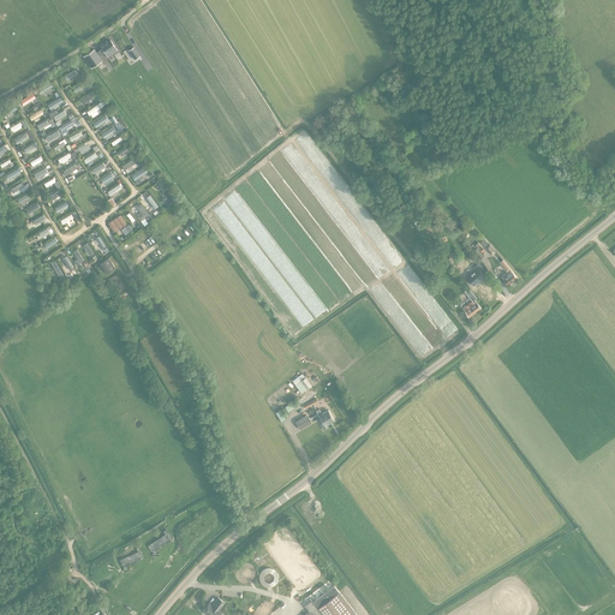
[(102,48),(96,53),(99,55),(105,52),(108,57),(118,51),(111,40),(107,42),(106,41),(100,45),(102,48)]
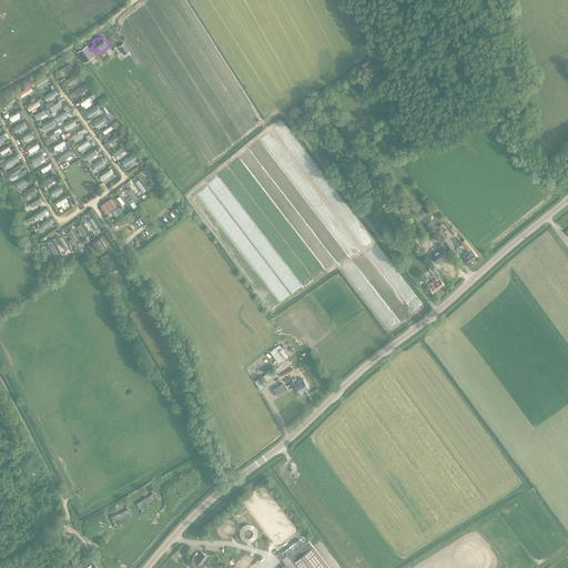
[(77,52),(84,62),(94,56),(91,51),(89,49),(87,46),(77,52)]
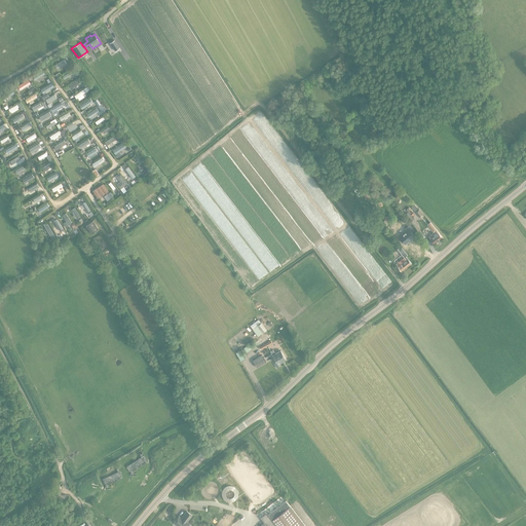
[(42,70),(32,76),(35,80),(45,74),(42,70)]
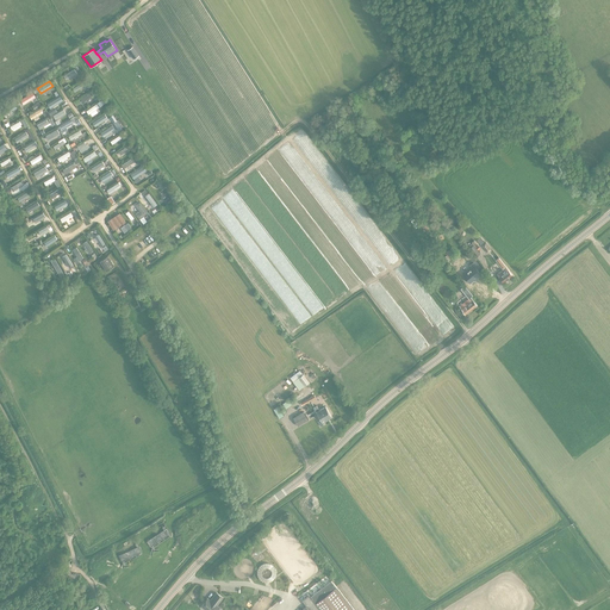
[(32,92),(20,100),(23,104),(35,97),(32,92)]
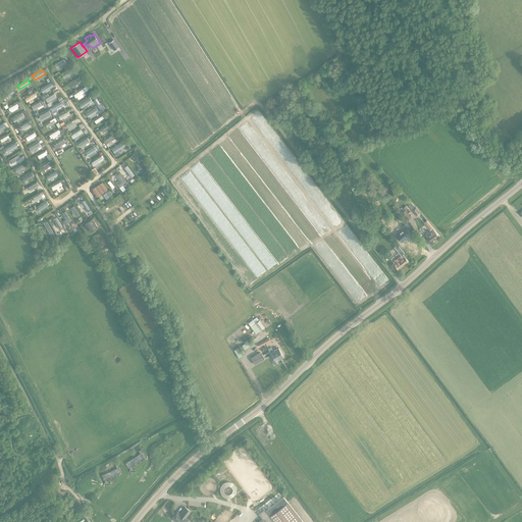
[(77,79),(68,85),(70,87),(79,81),(77,79)]
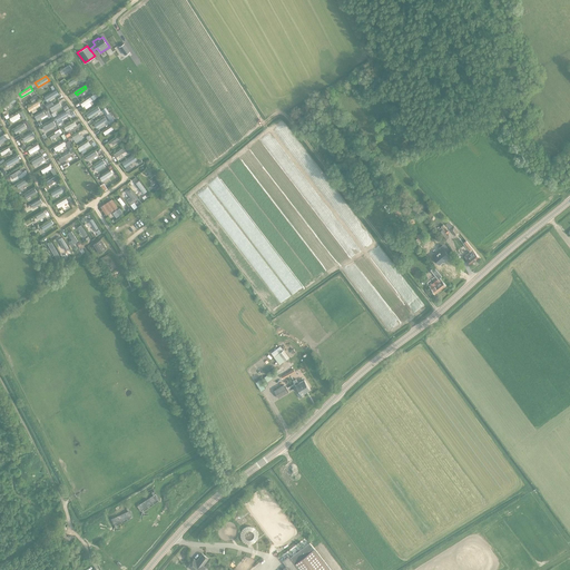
[(53,90),(43,97),(46,100),(52,96),(53,97),(55,96),(55,95),(56,94),(53,90)]
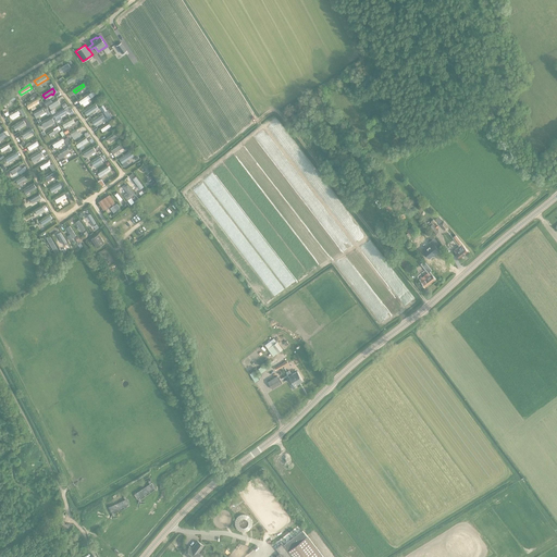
[(12,95),(1,102),(3,107),(15,99),(12,95)]
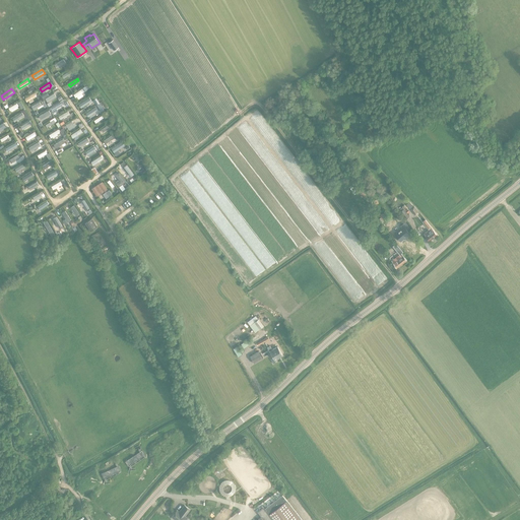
[(82,88),(73,94),(75,98),(84,91),(83,90),(82,88)]
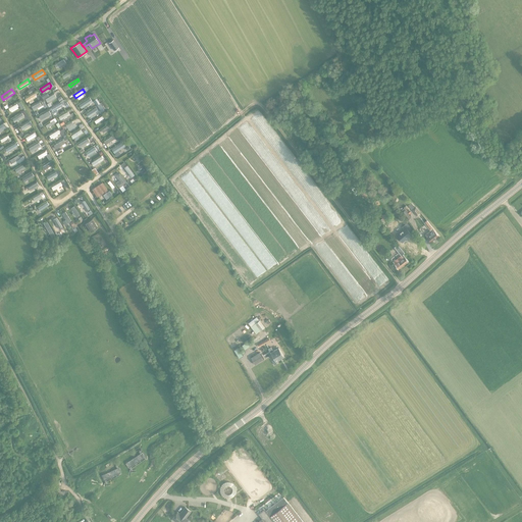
[(35,93),(24,99),(27,102),(37,96),(35,93)]
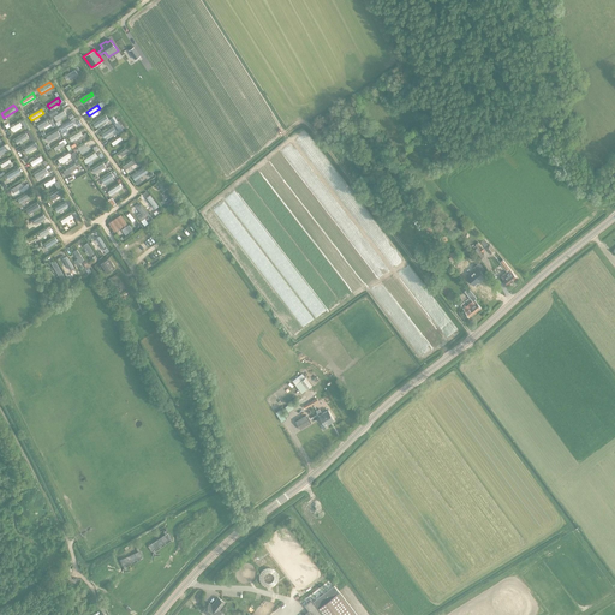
[(72,120),(59,127),(61,131),(64,131),(65,132),(67,130),(67,129),(75,125),(72,120)]
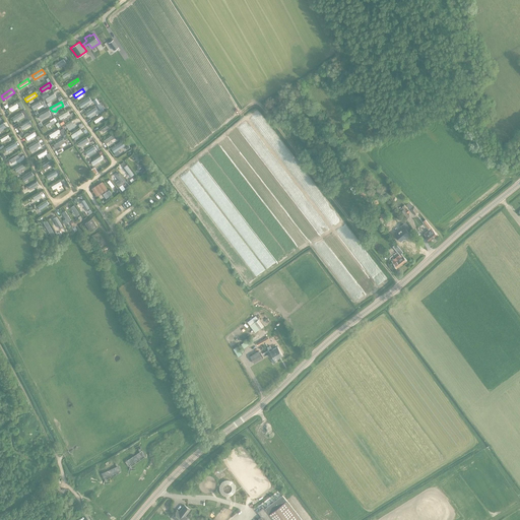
[(16,104),(8,109),(9,111),(10,111),(11,112),(17,108),(17,107),(18,106),(16,104)]
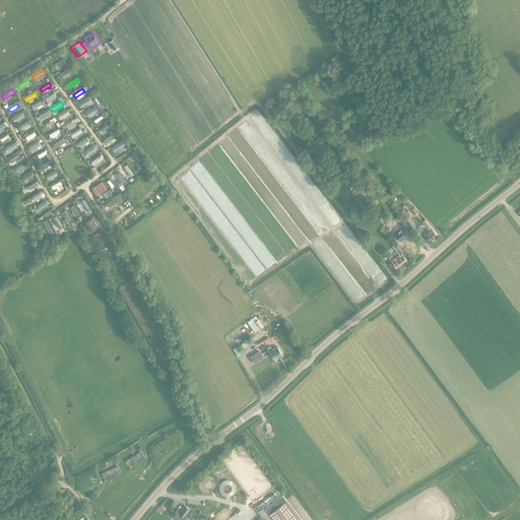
[(67,111),(58,116),(60,119),(63,118),(64,118),(66,117),(66,116),(69,114),(67,111)]
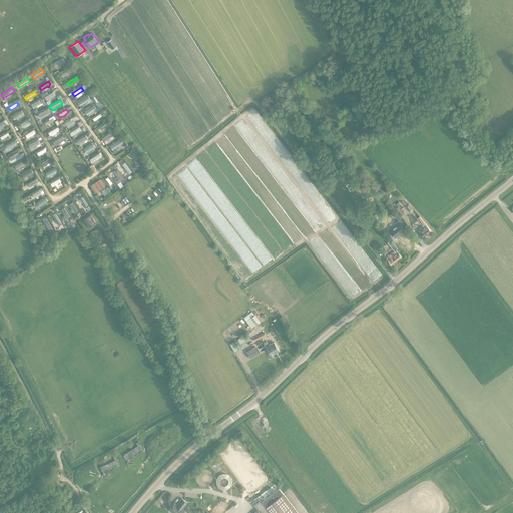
[(29,118),(20,124),(22,127),(31,122),(29,118)]
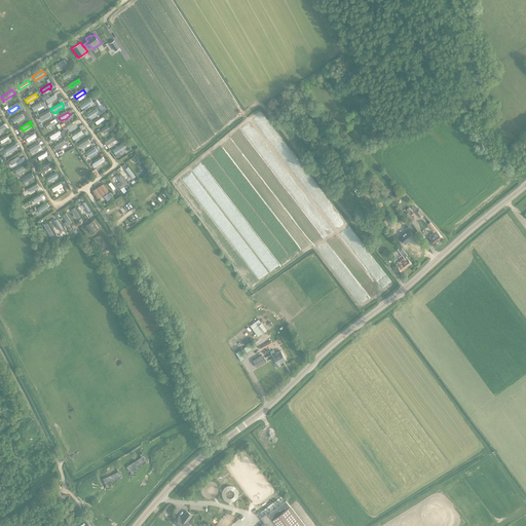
[(110,125),(102,130),(104,134),(112,128),(112,127),(110,125)]
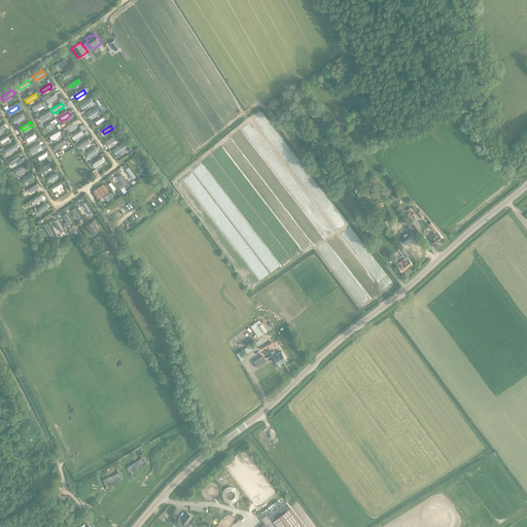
[(80,130),(71,136),(74,140),(75,139),(76,141),(79,139),(78,137),(83,134),(80,130)]
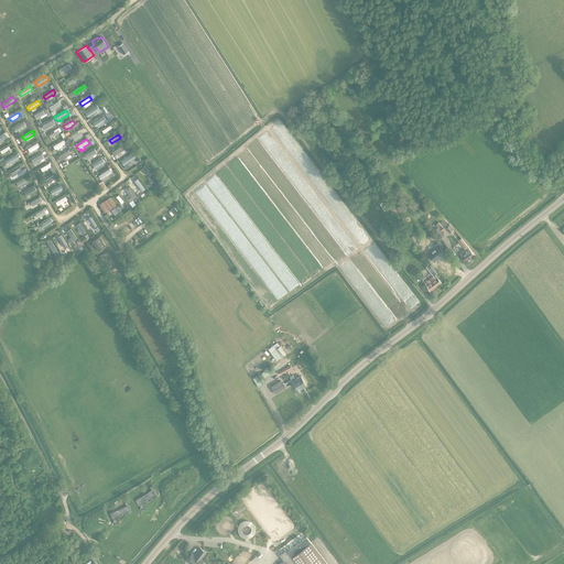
[(63,140),(53,145),(55,150),(65,143),(64,142),(65,142),(64,140),(63,141),(63,140)]
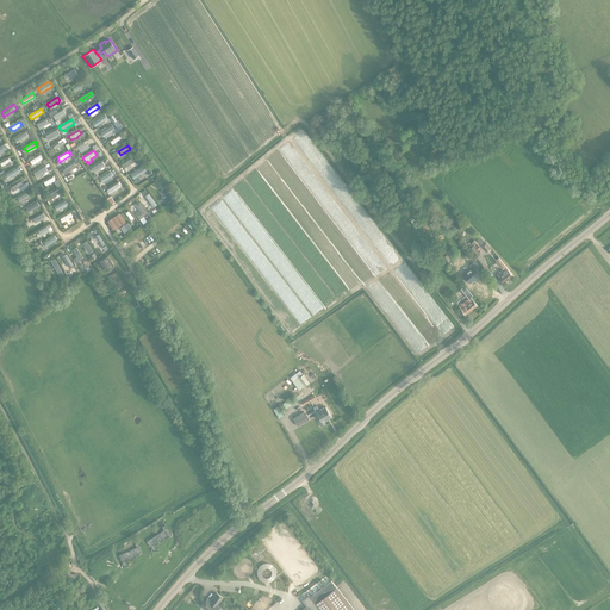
[(39,155),(30,161),(32,165),(42,159),(39,155)]
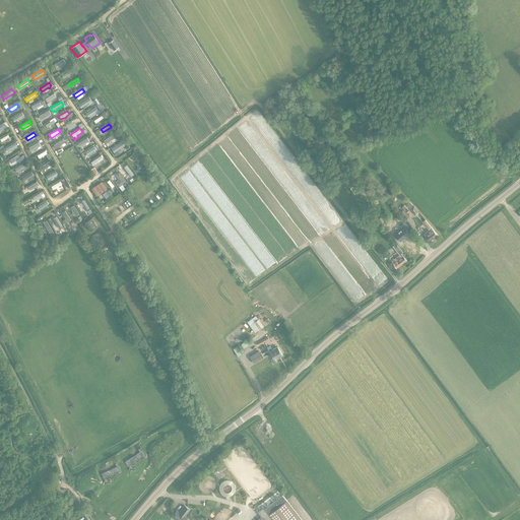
[(112,134),(104,140),(106,143),(115,137),(112,134)]
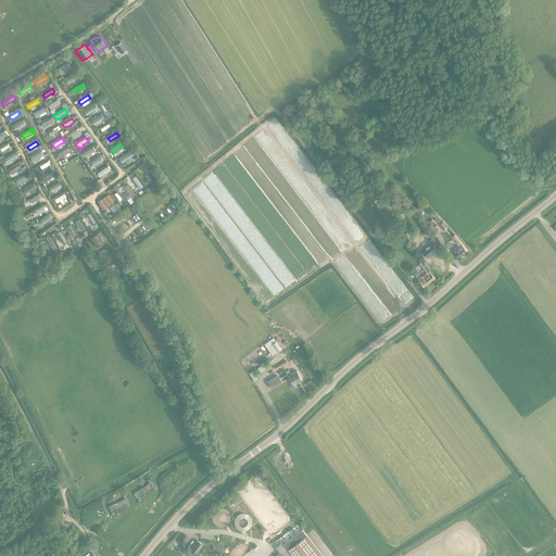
[(93,147),(84,153),(86,156),(96,151),(93,147)]
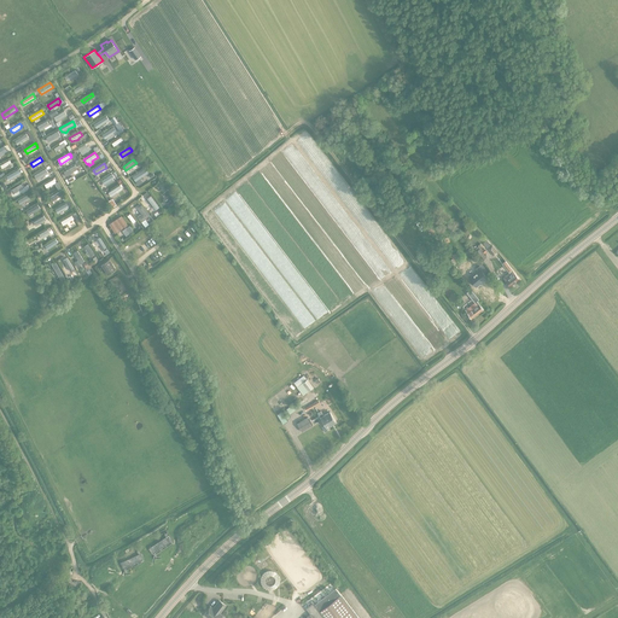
[(75,165),(64,172),(65,175),(77,169),(75,165)]
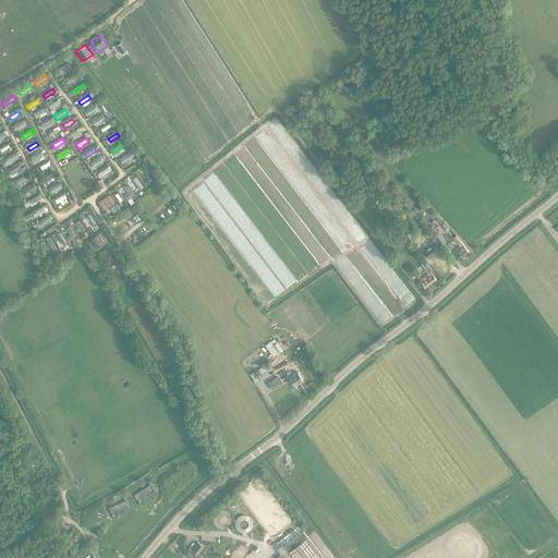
[(41,152),(31,158),(33,162),(44,156),(41,152)]
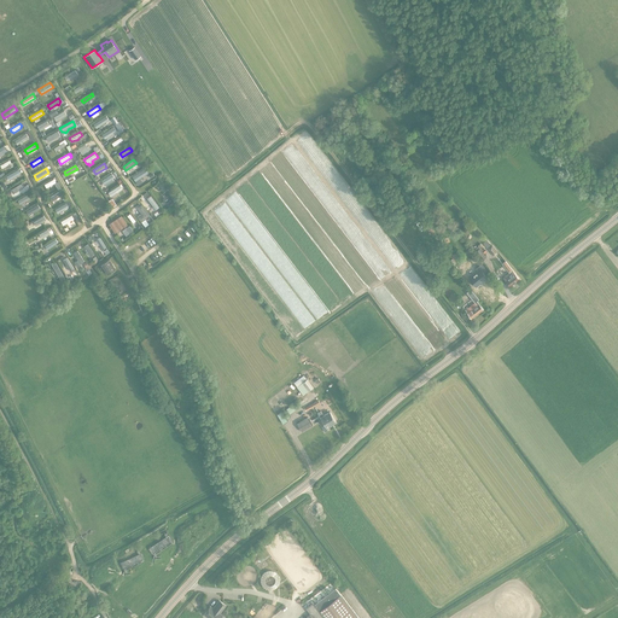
[(132,176),(135,181),(149,173),(145,168),(132,176)]
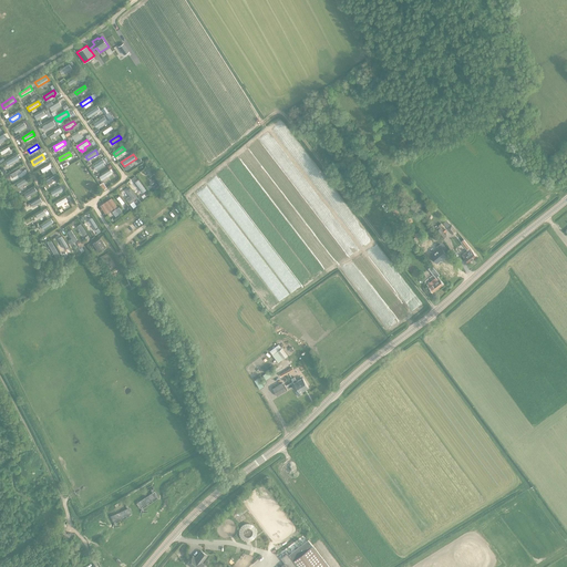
[(17,155),(6,162),(8,165),(19,158),(17,155)]
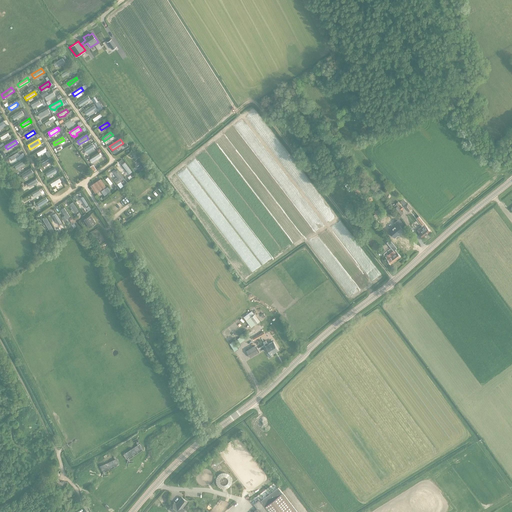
[(93,144),(84,149),(86,152),(94,147),(93,144)]
